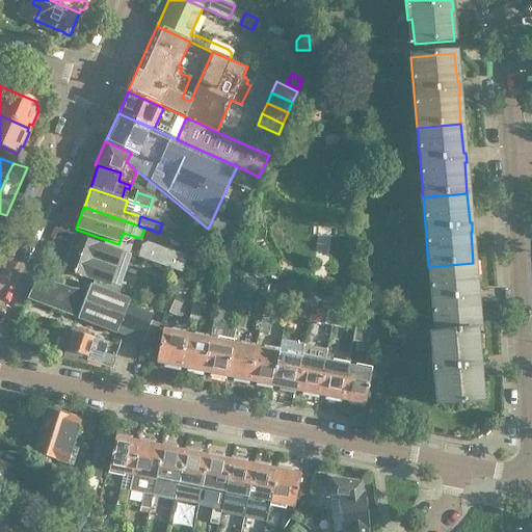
[(91,287),(129,301),(131,297),(121,293),(123,289),(118,287),(130,256),(75,237),(62,271),(85,278),(85,277),(95,281),(91,287)]
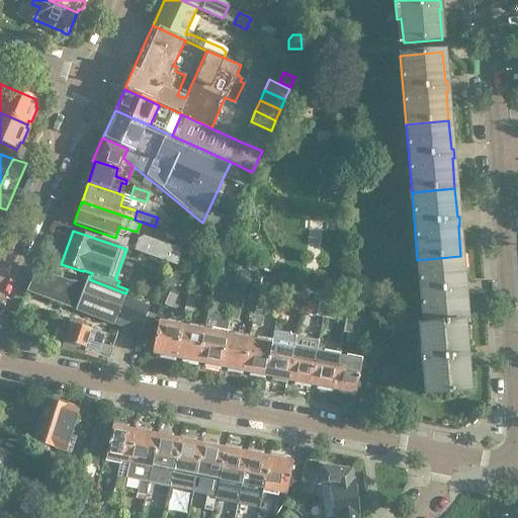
[(182,251),(140,237),(135,252),(177,266),(182,251)]
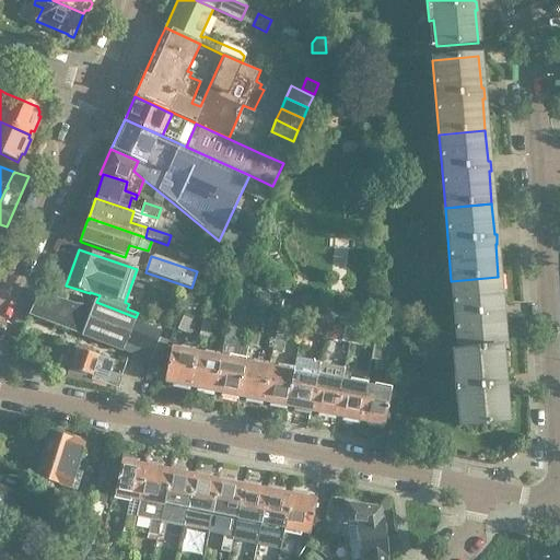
[(498,277),(451,281),(457,351),(479,349),(480,352),(501,351),(500,350),(504,349),(501,317),(503,317),(503,307),(501,307),(498,277)]
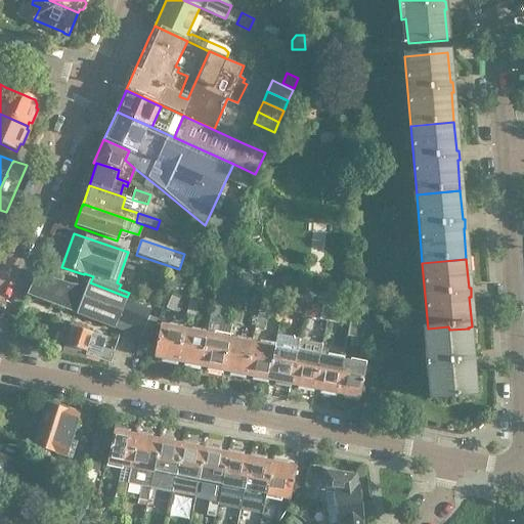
[(125,301),(127,297),(90,282),(88,281),(86,288),(82,286),(69,285),(37,273),(27,295),(115,329),(115,328),(139,338),(139,337),(147,340),(155,320),(147,317),(149,311),(125,301)]
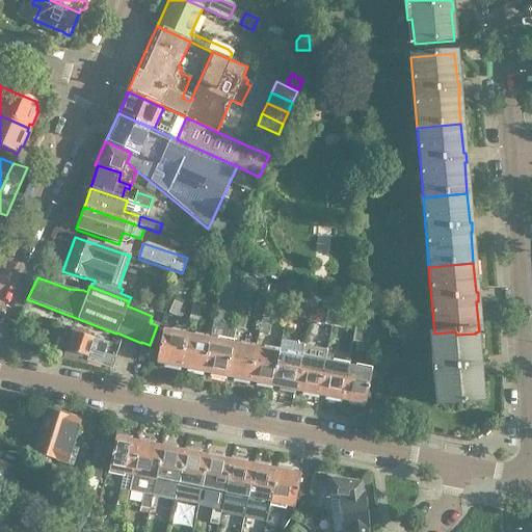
[(312,309),(290,296),(286,315),(309,319),(312,309)]
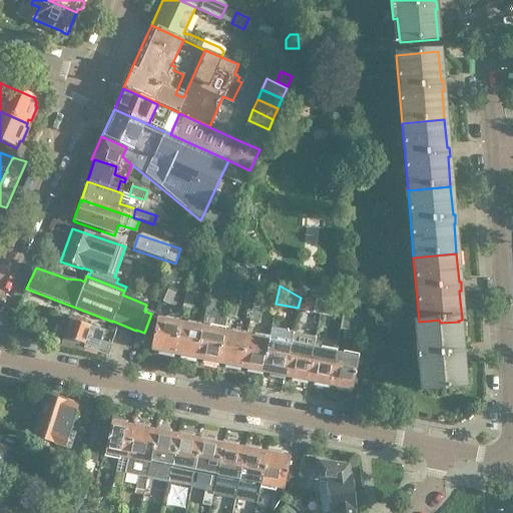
[(169,289),(162,303),(170,306),(176,292),(169,289)]
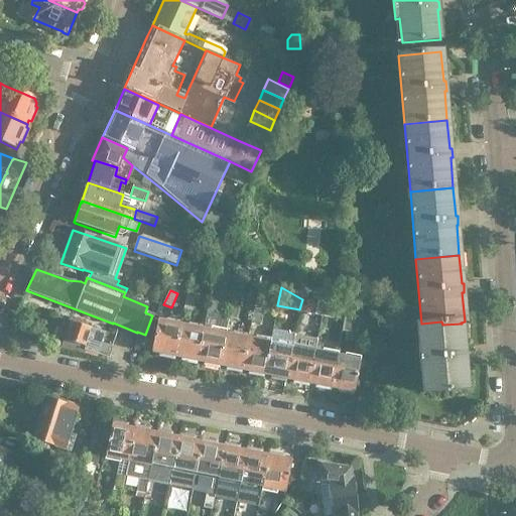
[(196,296),(186,294),(183,309),(191,311),(196,296)]
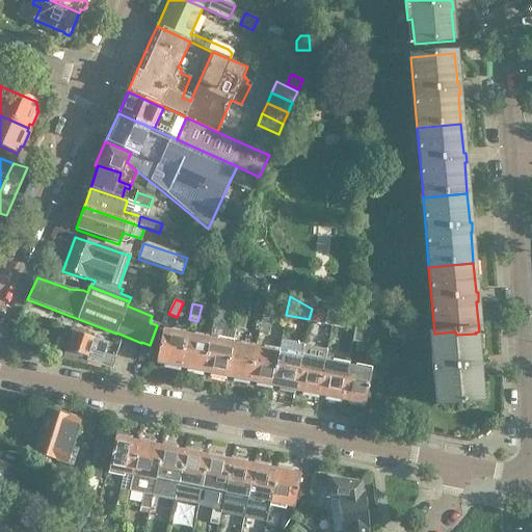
[(223,313),(215,311),(212,324),(221,326),(223,313)]
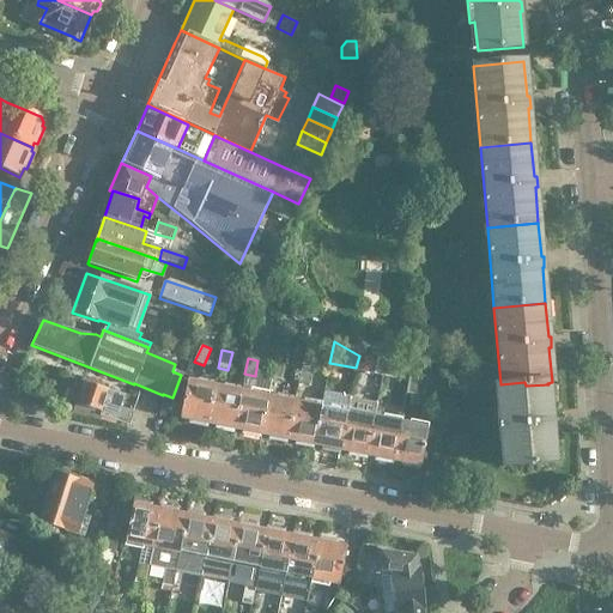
[(303,359),(301,369),(303,370),(311,371),(313,360),(303,359)]
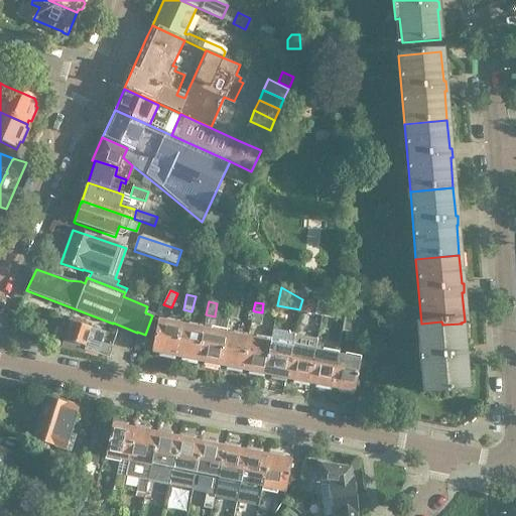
[(330,305),(319,303),(317,312),(328,314),(330,305)]
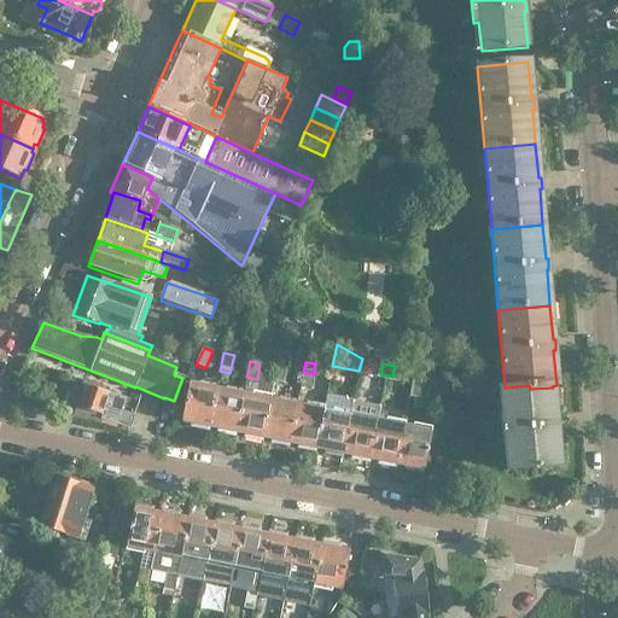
[(287,369),(277,367),(274,382),(284,384),(287,369)]
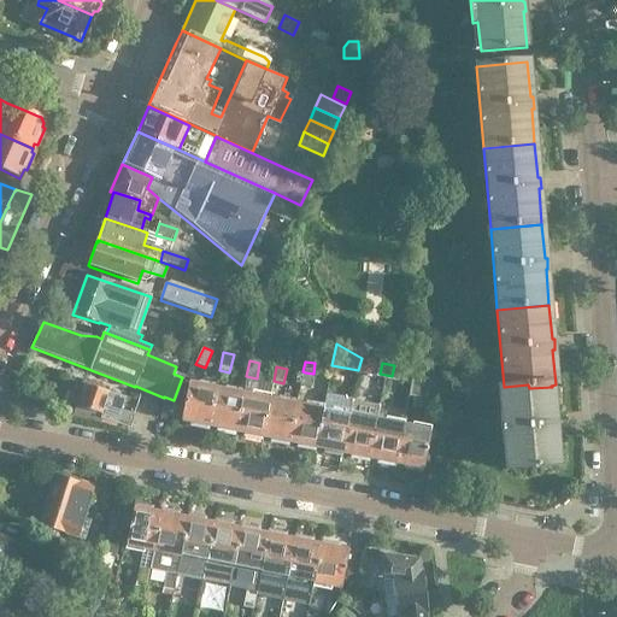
[(305,372),(303,371),(300,387),(310,389),(313,374),(305,372)]
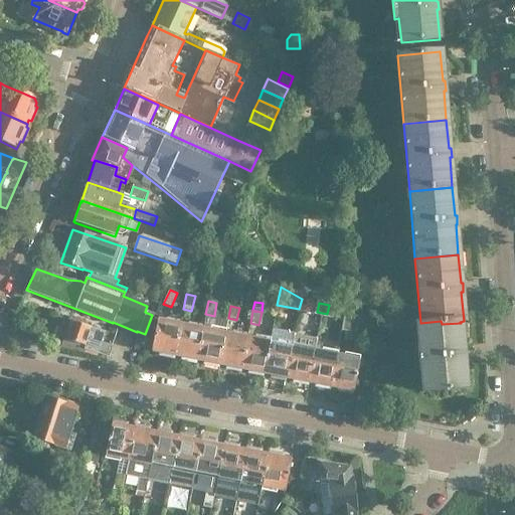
[(359,317),(344,314),(341,331),(356,334),(359,317)]
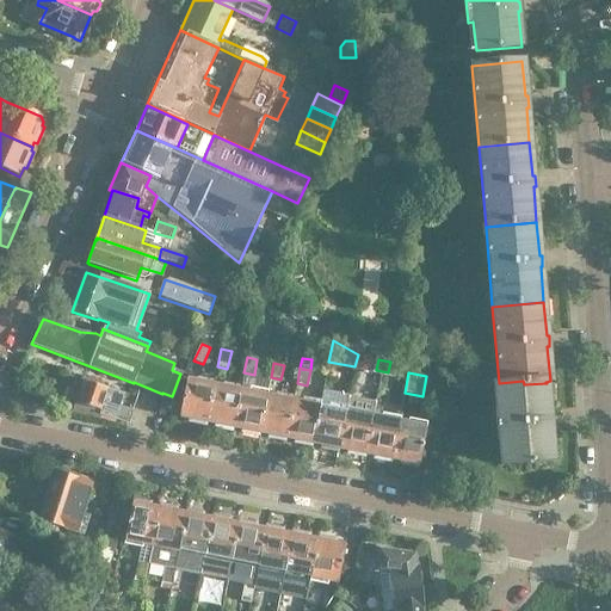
[(337,375),(327,374),(323,388),(333,390),(337,375)]
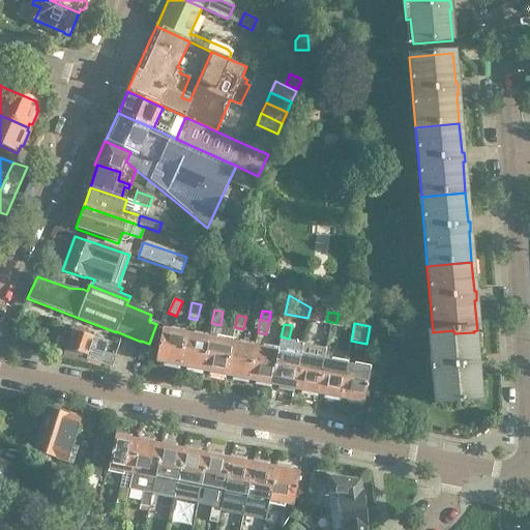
[(315,330),(305,328),(303,342),(312,343),(315,330)]
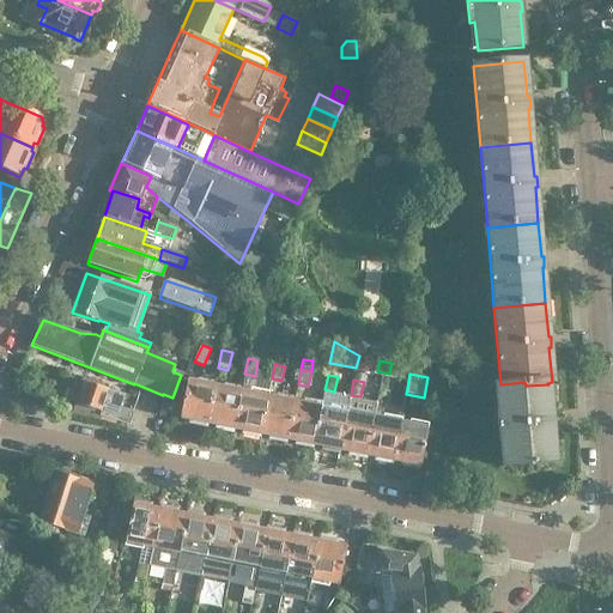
[(99,416),(116,422),(128,425),(134,411),(122,407),(126,396),(108,390),(82,381),(74,404),(101,412),(99,416)]
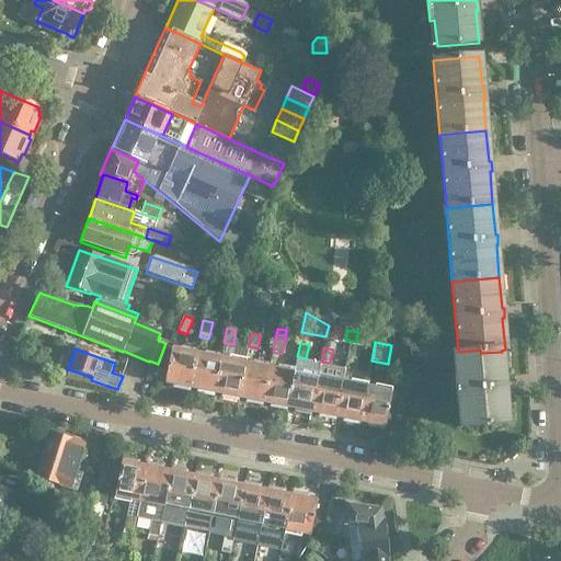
[(189,391),(190,388),(196,353),(171,348),(164,382),(173,385),(173,388),(189,391)]
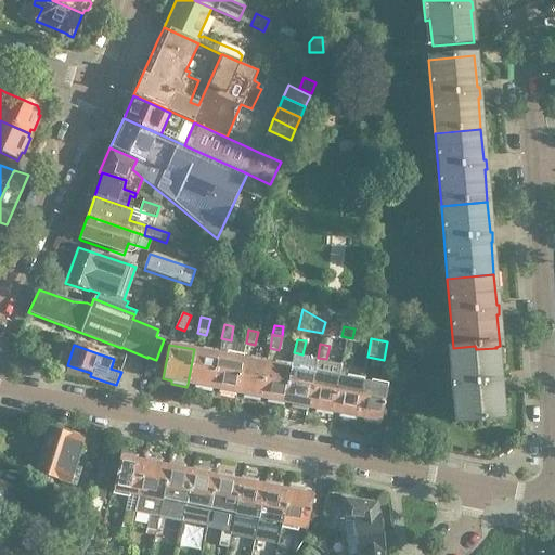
[(499,377),(497,348),(476,349),(475,346),(453,348),(449,349),(455,423),(502,420),(500,387),(502,387),(501,376),(499,377)]
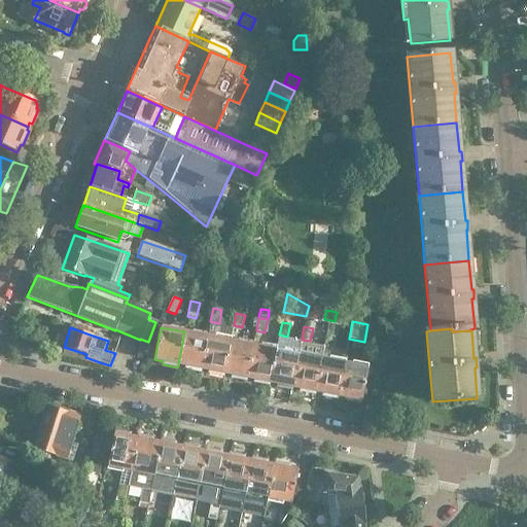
[(200,372),(201,369),(207,337),(184,331),(178,364),(185,365),(185,369),(200,372)]
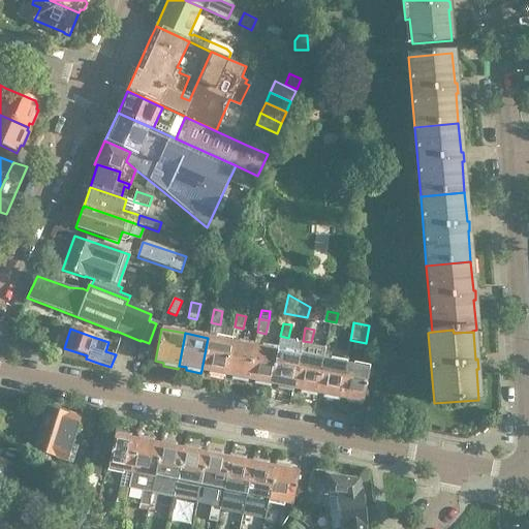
[(223,378),(224,375),(230,342),(208,338),(201,370),(210,372),(209,375),(223,378)]
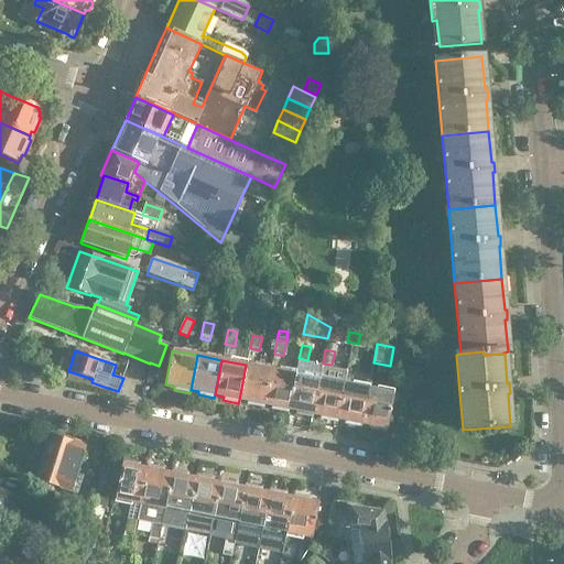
[(348,361),(346,372),(355,375),(358,364),(348,361)]
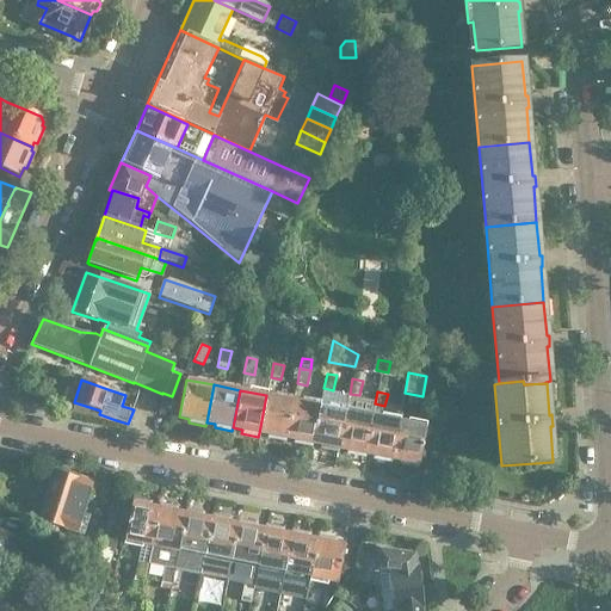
[(285,442),(285,438),(292,401),(266,395),(259,433),(269,434),(267,438),(285,442)]
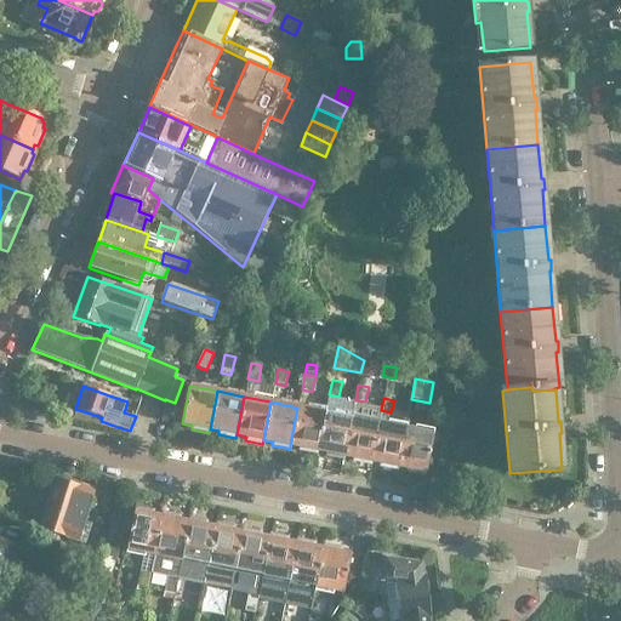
[(431,403),(416,402),(415,411),(429,414),(431,403)]
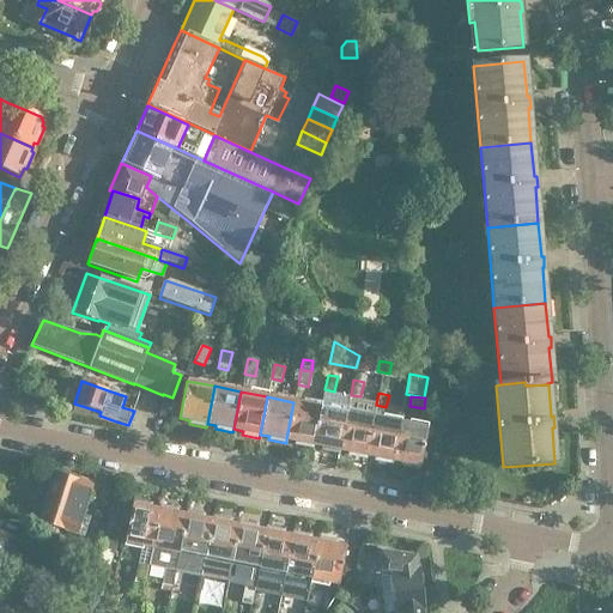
[(321,407),(293,402),(286,439),(296,442),(295,445),(313,449),(313,444),(321,407)]
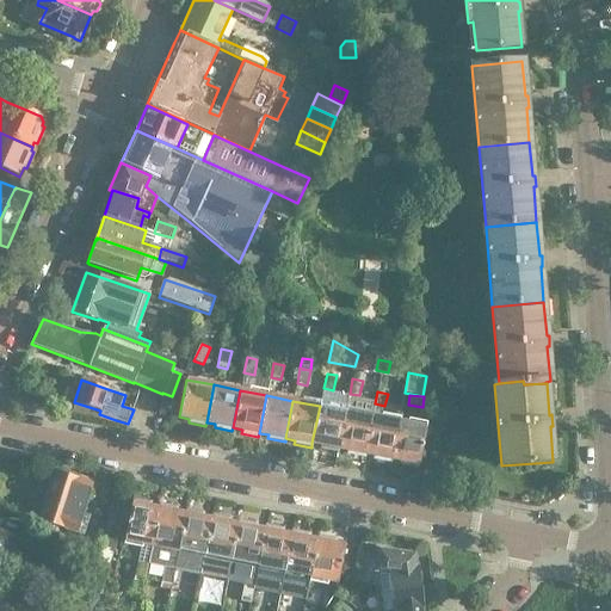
[(338,452),(339,449),(346,411),(320,406),(312,443),(321,445),(320,449),(338,452)]
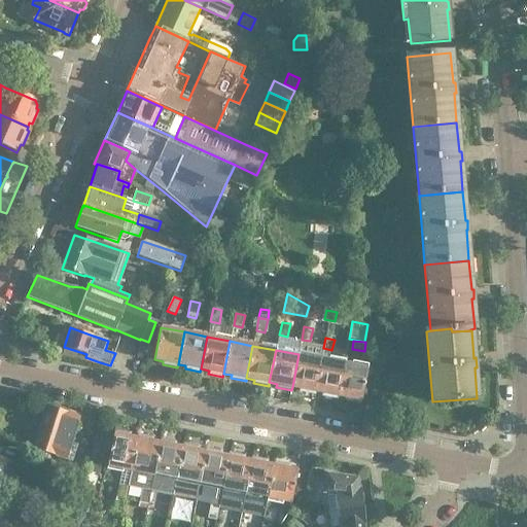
[(314,395),(315,391),(321,359),(299,354),(292,387),(300,388),(300,392),(314,395)]
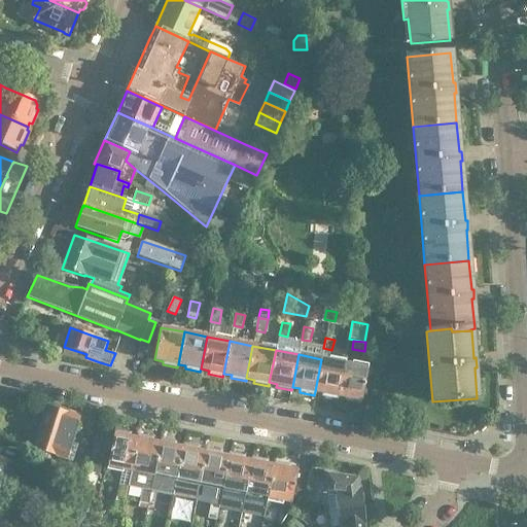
[(337,399),(338,396),(344,363),(321,359),(315,391),(322,393),(322,396),(337,399)]
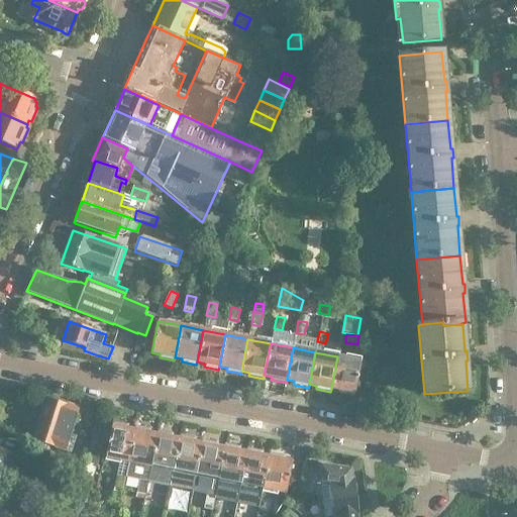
[(360,362),(337,356),(331,389),(339,390),(338,393),(352,396),(353,393),(354,393),(360,362)]
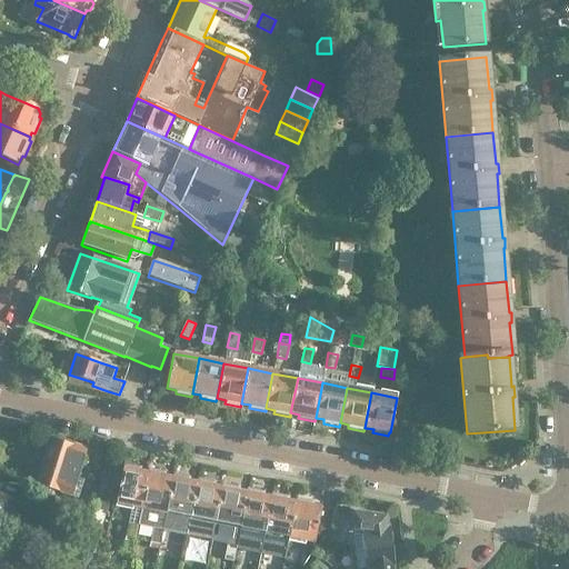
[(87,449),(85,448),(50,437),(46,452),(82,463),(87,449)]
